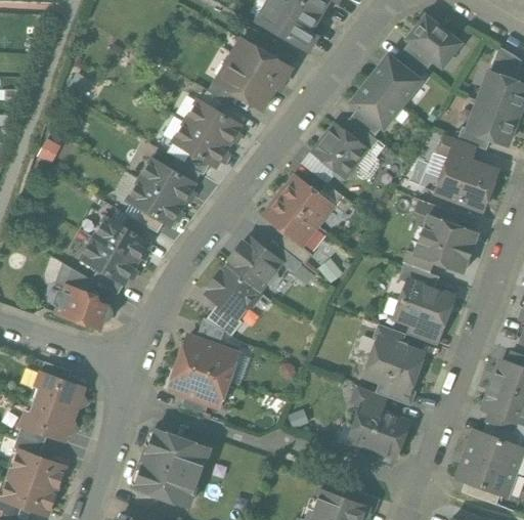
[(309,29),(319,12),(298,0),(269,0),(258,19),(307,48),(316,33),(309,29)]
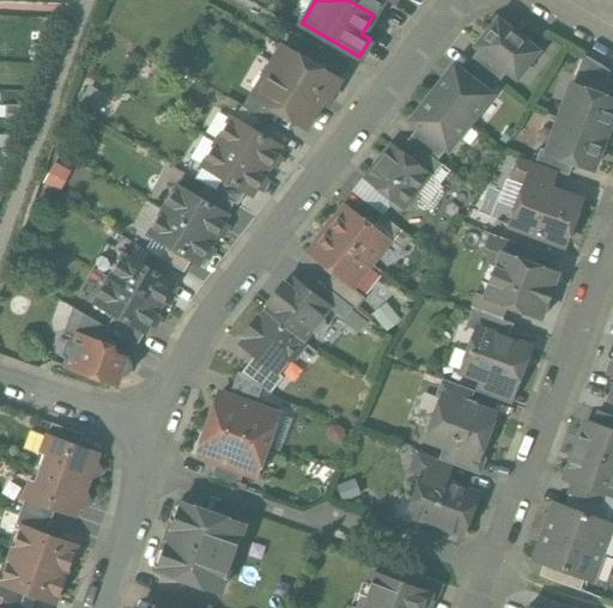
[(349,0),(374,14),(382,0),(393,0),(349,0)]
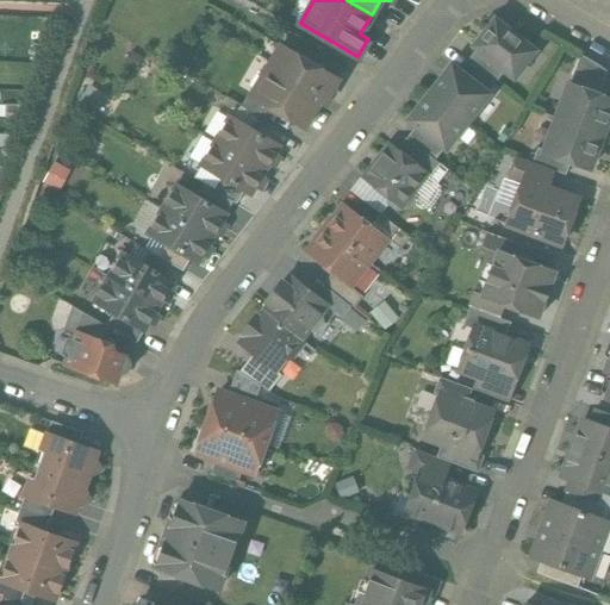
[(505,68),(515,74),(536,47),(515,30),(514,32),(500,22),(492,23),(475,44),(478,45),(505,68)]
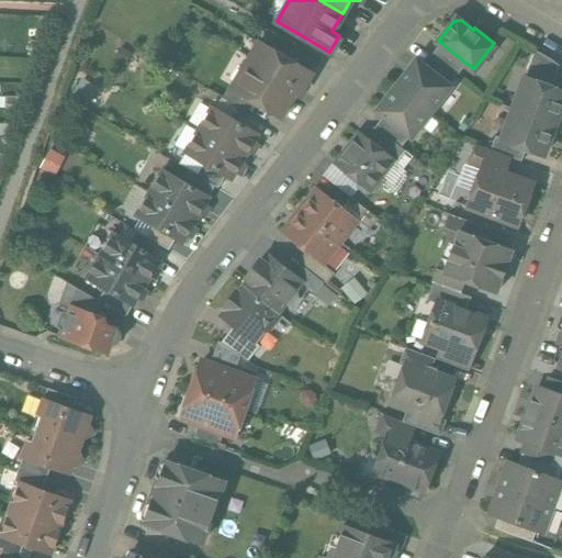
[(440,42),(431,53),(444,62),(458,73),(465,63),(440,42)]
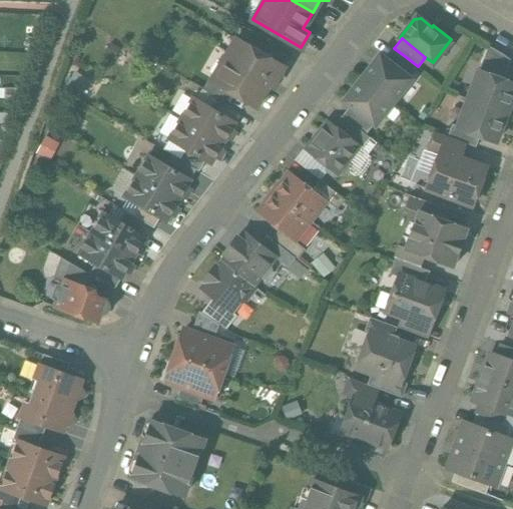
[(230,90),(258,105),(270,85),(272,87),(285,66),(264,53),(238,39),(226,58),(224,57),(212,77),(211,79),(230,90)]
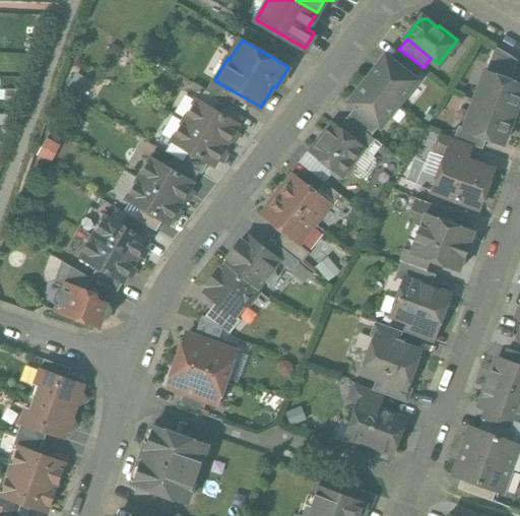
[(267,54),(288,67),(295,56),(273,44),(267,54)]
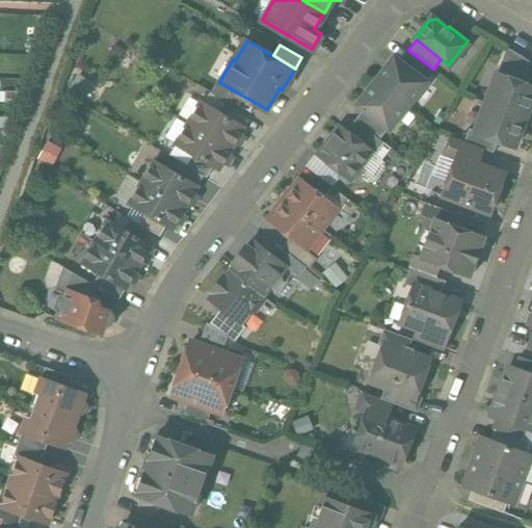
[(506,46),(497,72),(523,81),(530,60),(523,55),(506,46)]
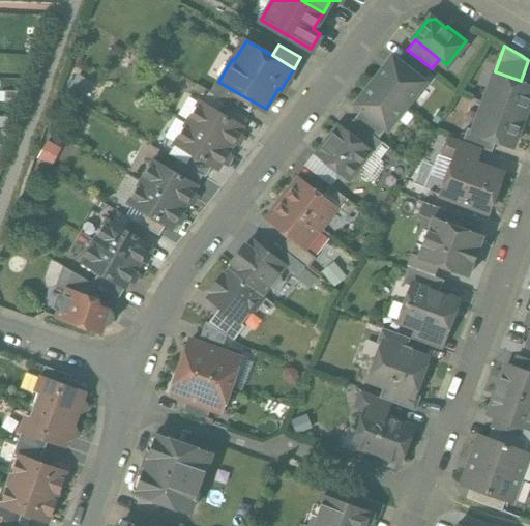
[(407,50),(400,59),(423,78),(432,68),(418,58),(407,50)]
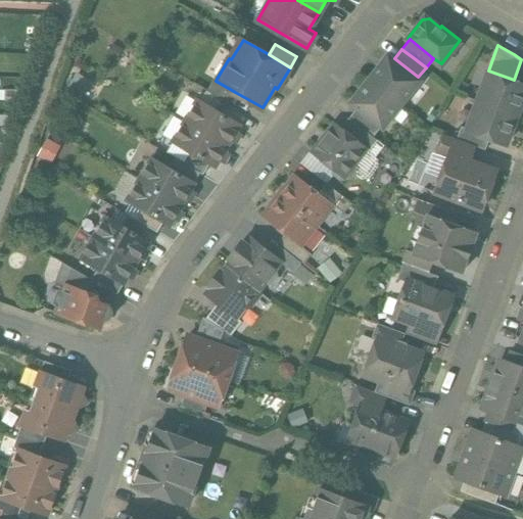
[(388,53),(369,78),(400,102),(420,79),(418,77),(394,58),(388,53)]
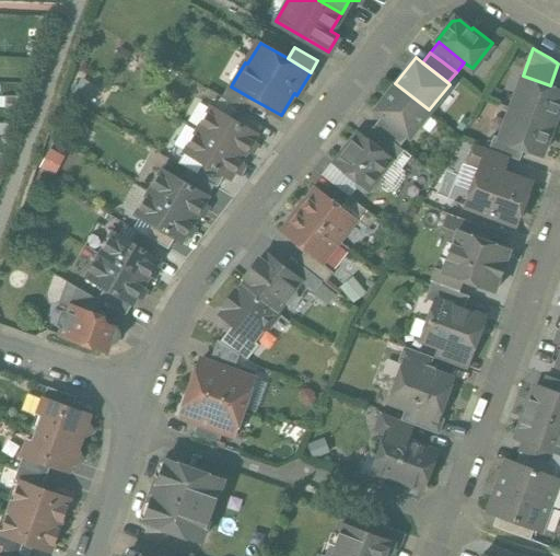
[(523,76),(512,106),(552,122),(559,102),(559,89),(550,85),(523,76)]
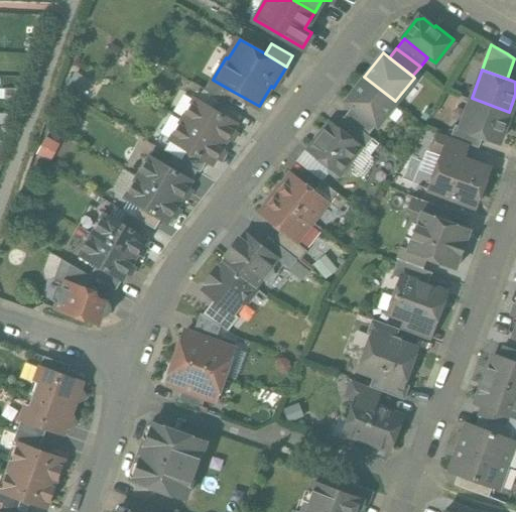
[(89,78),(76,71),(66,88),(80,96),(89,78)]
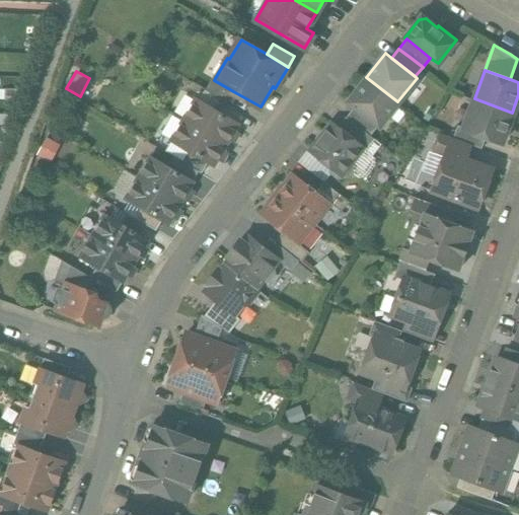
[(227,101),(233,91),(214,80),(215,78),(212,77),(206,88),(219,96),(227,101)]
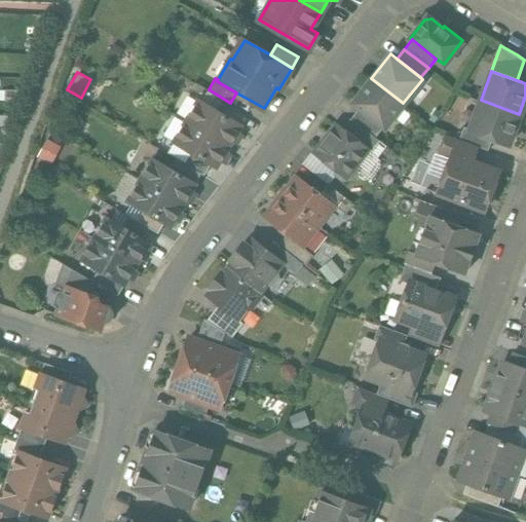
[(384,127),(403,103),(371,78),(352,102),(359,107),(383,126),(384,127)]
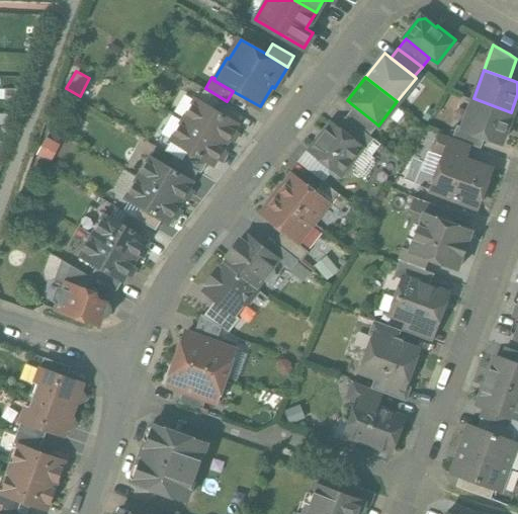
[(211,106),(232,118),(238,107),(227,101),(219,96),(211,106)]
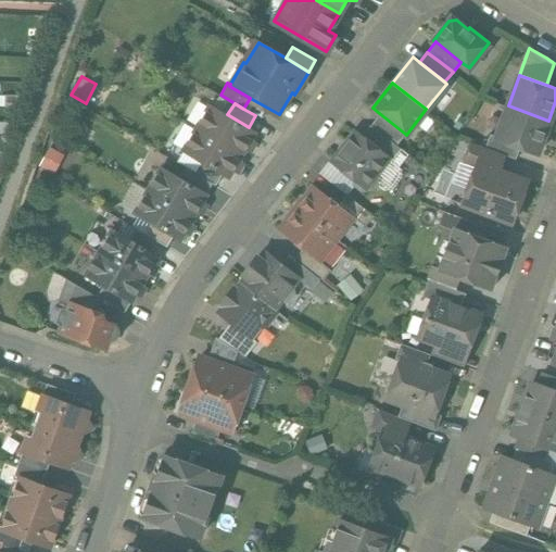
[(210,104),(197,126),(241,153),(254,130),(249,127),(227,114),(210,104)]
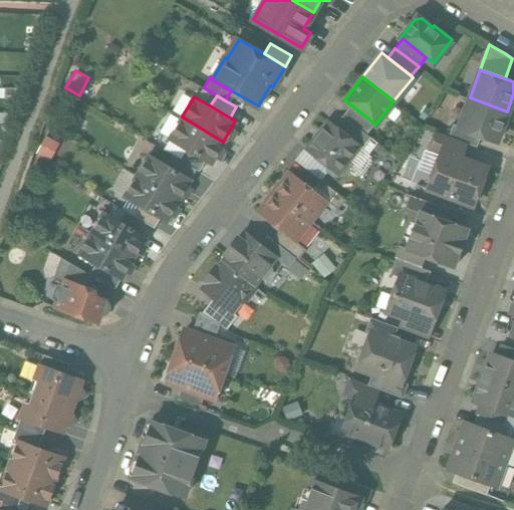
[(497,141),(507,111),(470,97),(460,124),(459,126),(481,135),(497,141)]
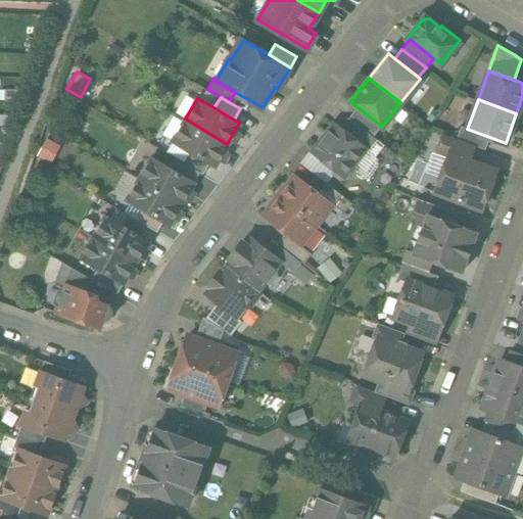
[(357,106),(348,116),(373,135),(381,126),(357,106)]
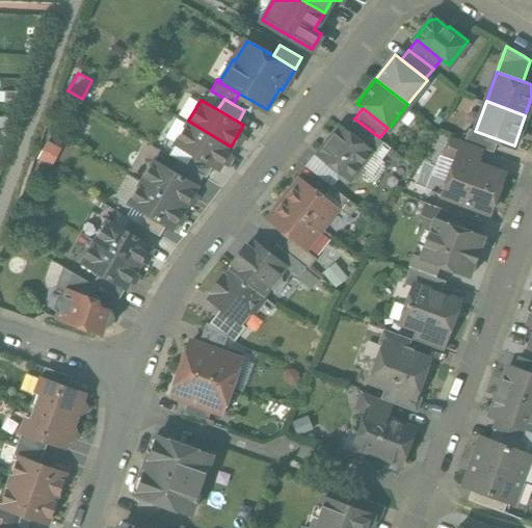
[(354,119),(346,129),(372,150),(371,151),(374,154),(384,141),(379,137),(354,119)]
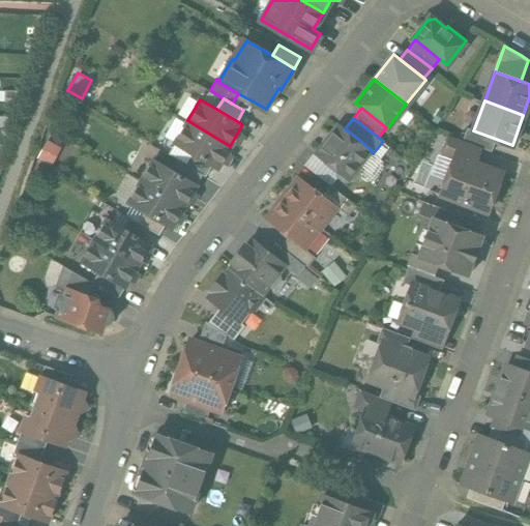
[(217,167),(230,146),(187,120),(175,142),(193,152),(212,164),(217,167)]
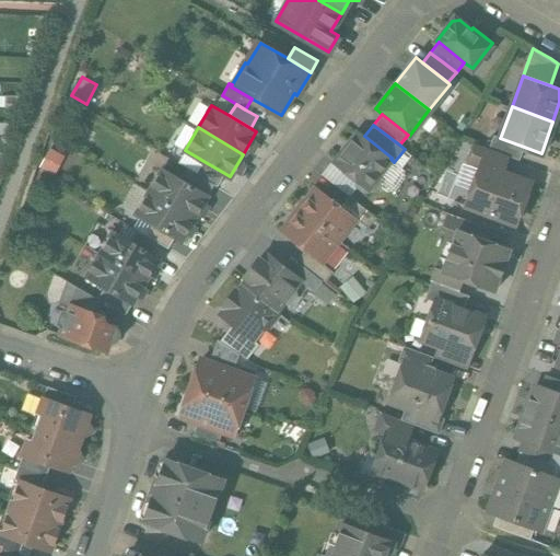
[(358,184),(365,189),(373,188),(380,182),(378,175),(391,159),(392,158),(364,136),(358,131),(335,160),(357,177),(358,184)]
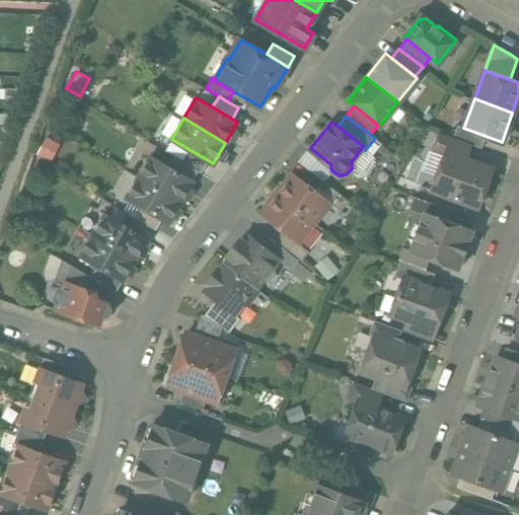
[(482,146),(486,136),(463,128),(464,126),(457,124),(453,136),(470,142),(482,146)]
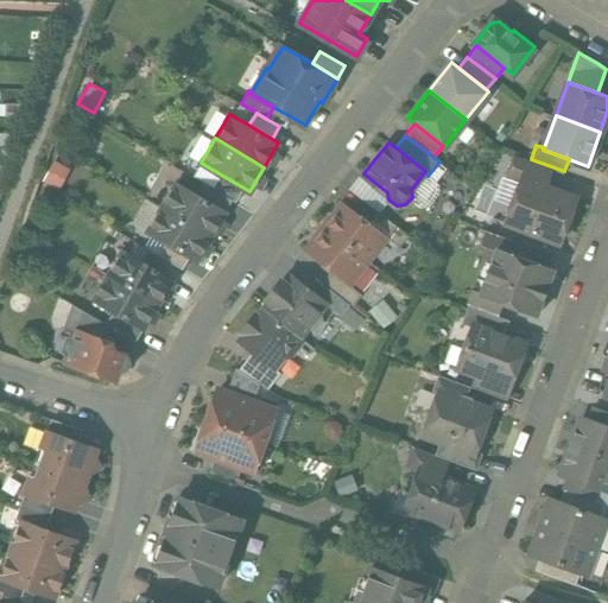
[(523,177),(545,184),(551,166),(531,159),(515,153),(508,175),(521,179),(523,177)]
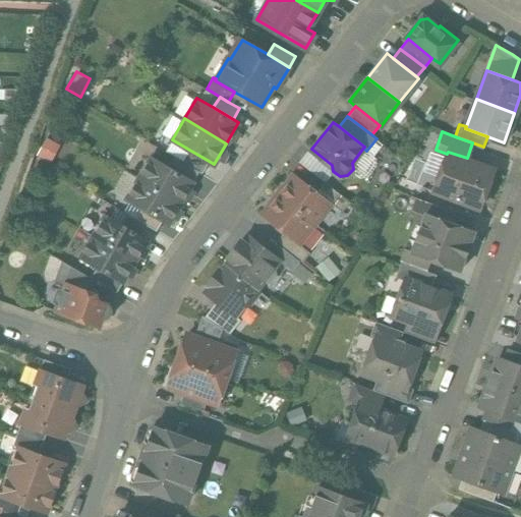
[(61,144),(47,135),(38,154),(52,161),(61,144)]
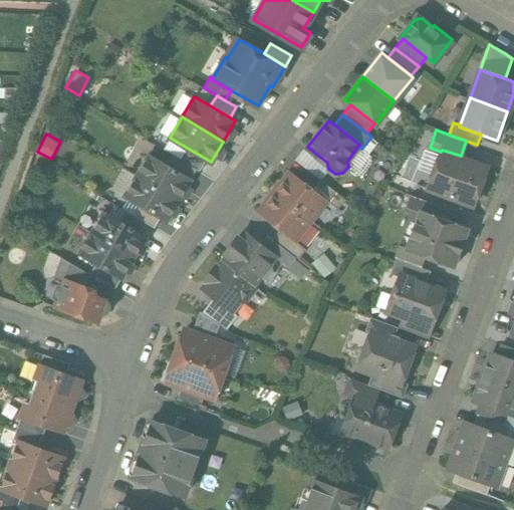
[(200,169),(206,159),(187,148),(181,158),(197,168),(200,169)]
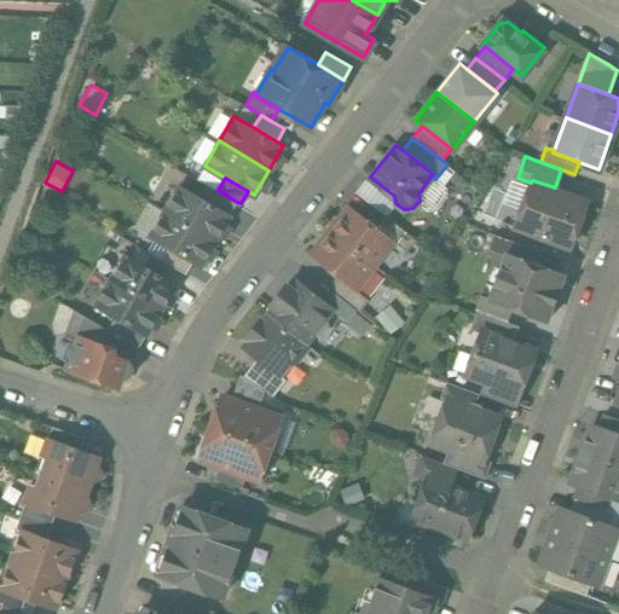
[(515,225),(570,245),(586,200),(555,187),(532,180),(531,183),(515,225)]
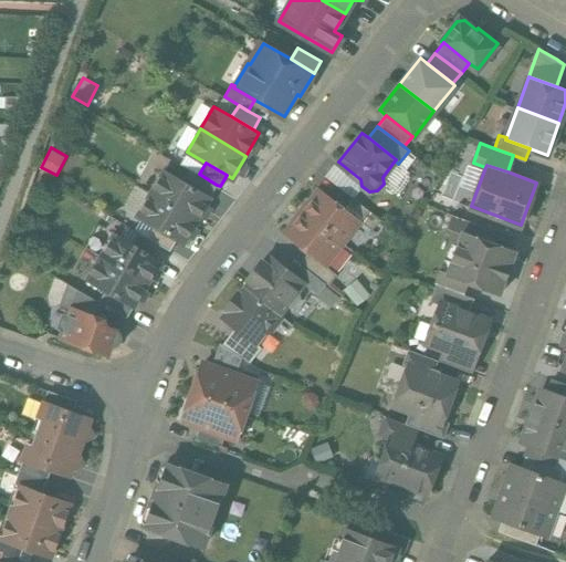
[(182,180),(210,196),(217,185),(199,174),(189,168),(182,180)]
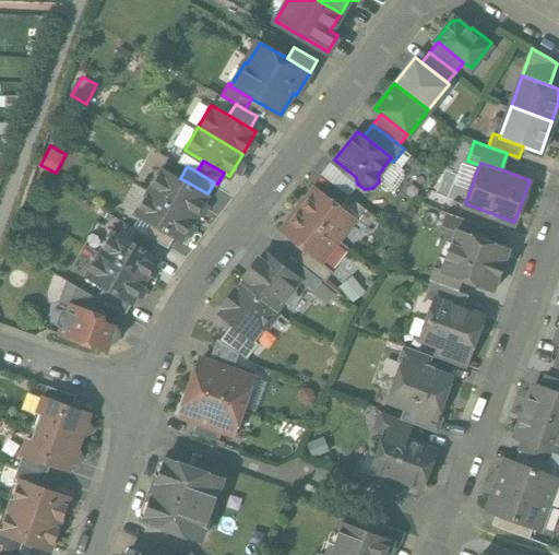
[(163,167),(149,190),(194,216),(207,193),(180,178),(163,167)]
